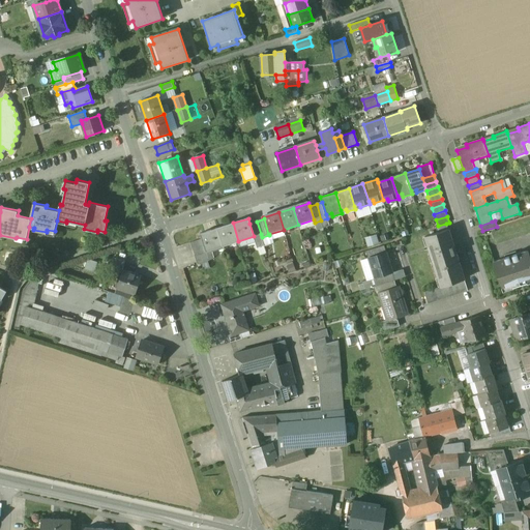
[(257,222),(249,224),(254,236),(261,234),(257,222)]
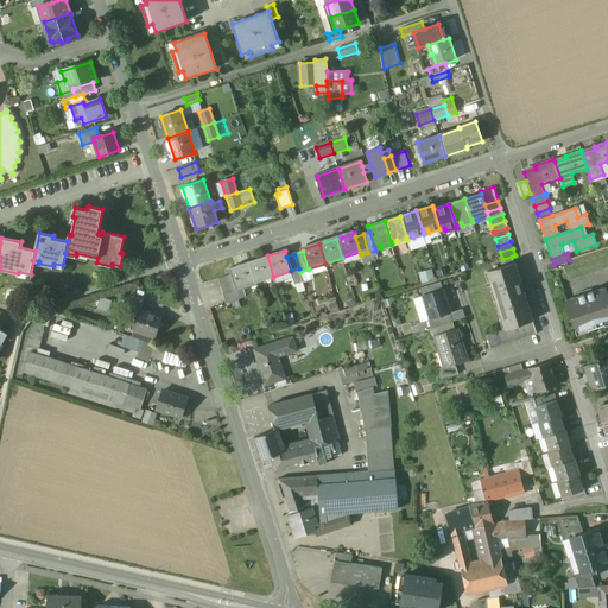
[(267,255),(249,261),(251,263),(257,283),(273,277),(267,255)]
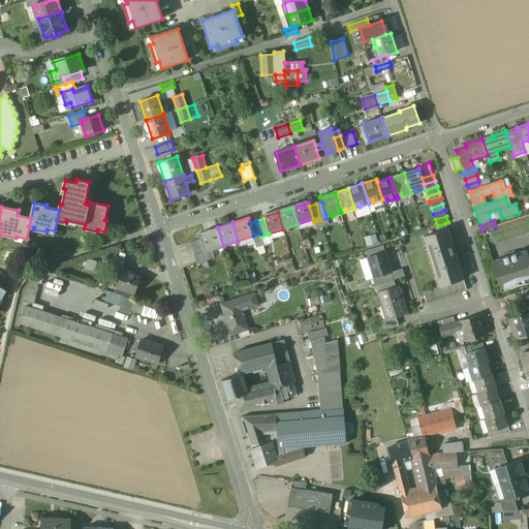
[(437,225),(435,226),(437,232),(447,229),(445,223),(437,225)]
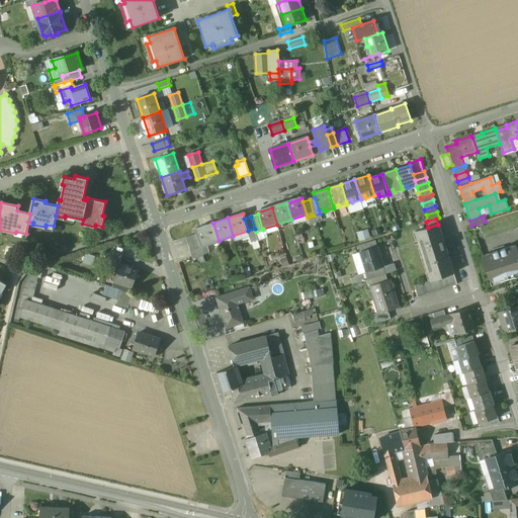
[(213,224),(196,230),(198,234),(200,241),(201,246),(219,241),(213,224)]
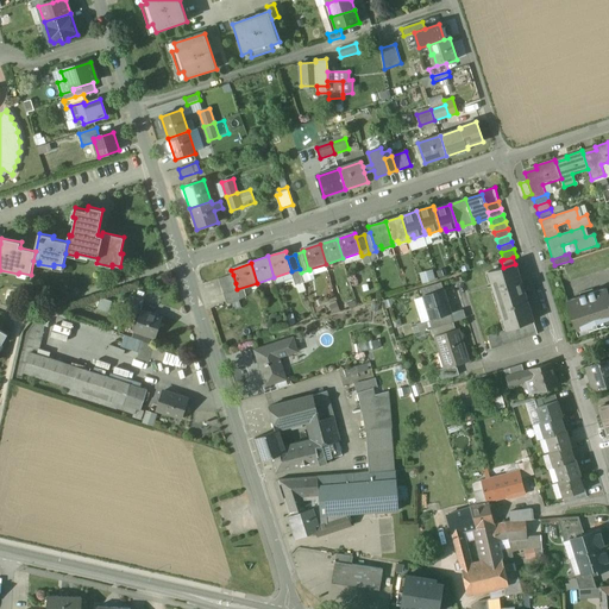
[(503,268),(489,272),(498,301),(525,293),(515,264),(503,268)]
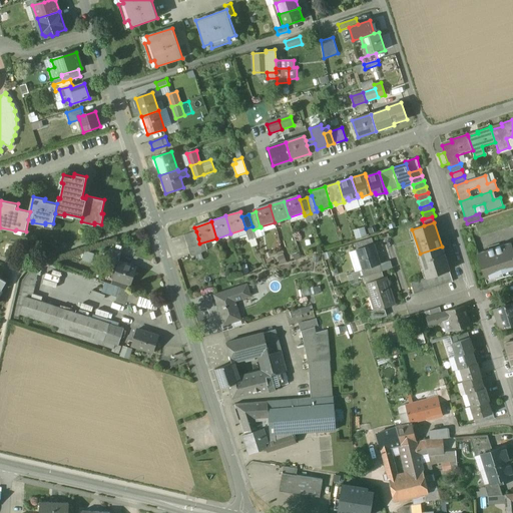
[(365,227),(354,228),(355,237),(366,235),(365,227)]
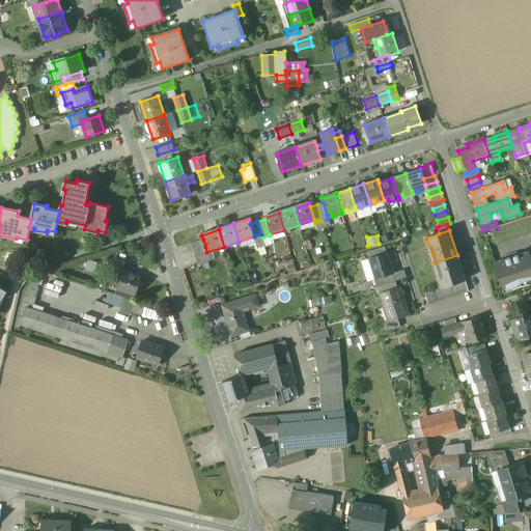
[(203,240),(191,244),(193,250),(205,247),(203,240)]
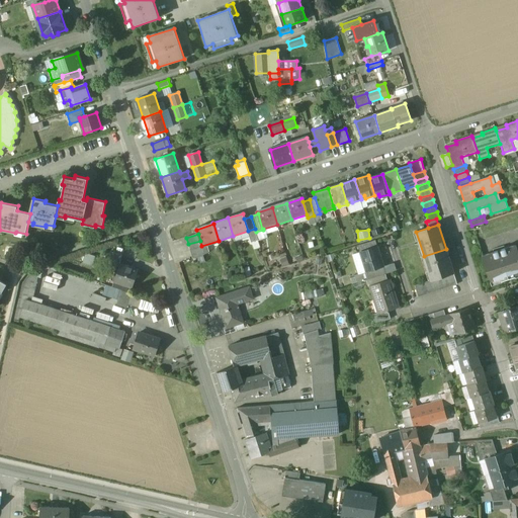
[(200,241),(188,244),(190,251),(202,247),(201,246),(200,241)]
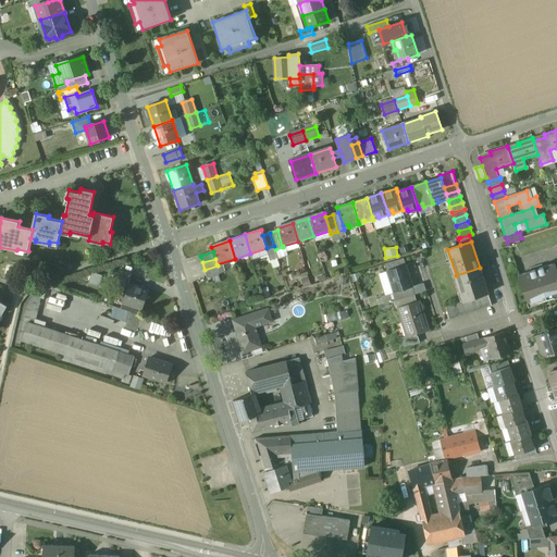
[(404,259),(385,264),(386,271),(406,265),(404,259)]
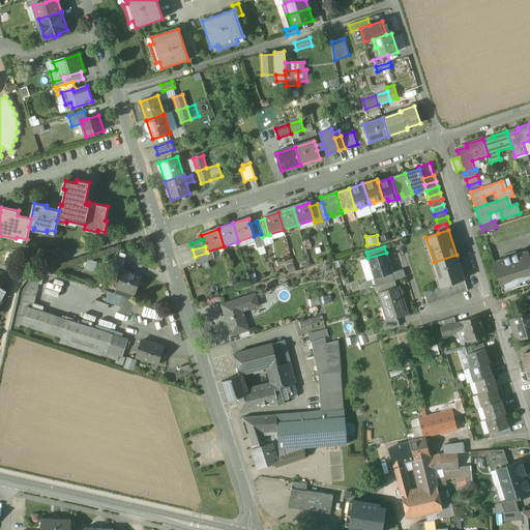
[(127,256),(117,252),(115,259),(114,259),(112,264),(123,268),(127,256)]
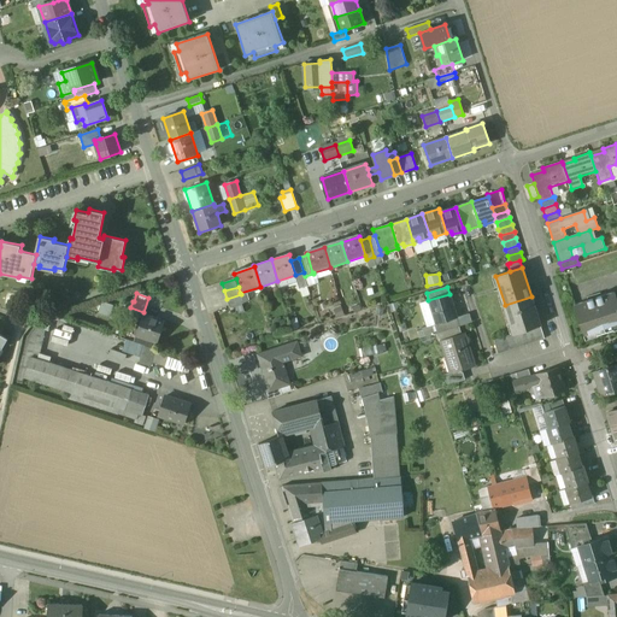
[(601,297),(594,299),(605,331),(612,329),(613,331),(616,329),(616,303),(613,293),(601,297)]
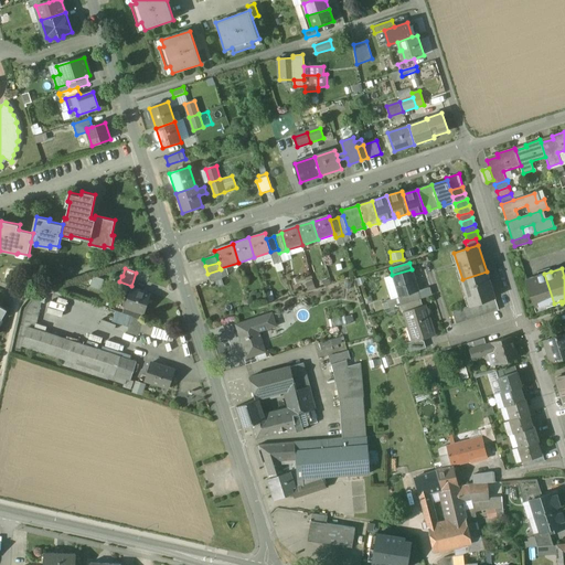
[(221,269),(208,274),(211,283),(223,278),(221,269)]
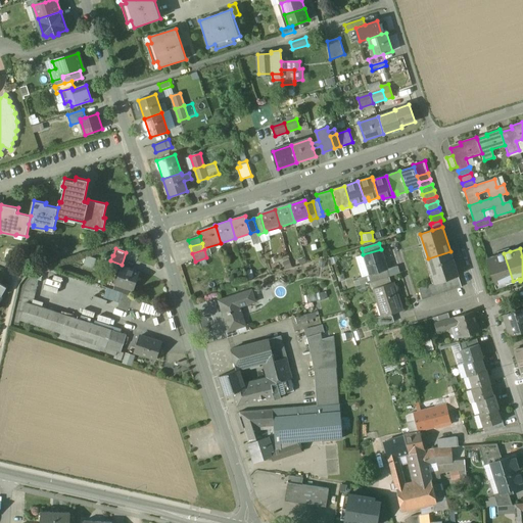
[(381,249),(363,254),(370,275),(387,269),(381,249)]
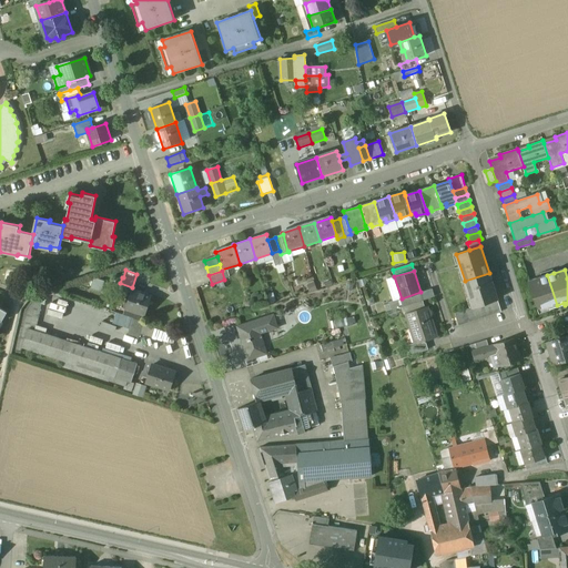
[(489,273),(465,281),(474,307),(498,300),(489,273)]
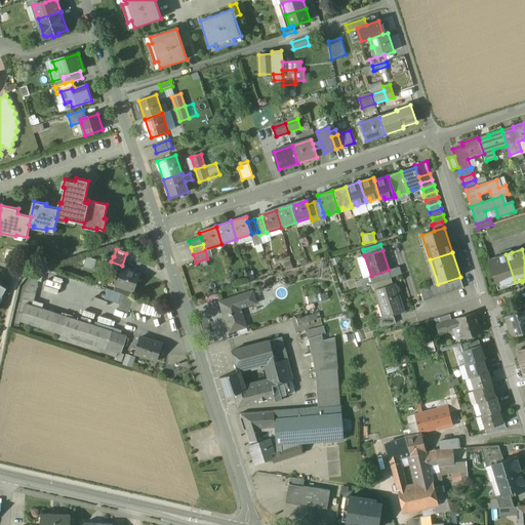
[(515,282),(506,254),(500,256),(489,259),(497,284),(496,284),(497,290),(509,286),(508,284),(515,282)]
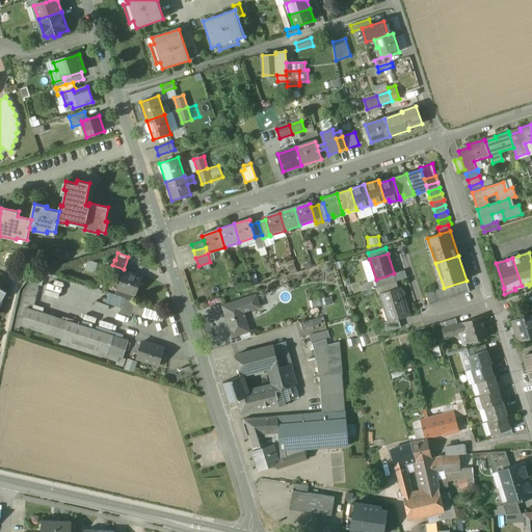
[(98,265),(88,262),(86,270),(95,273),(98,265)]
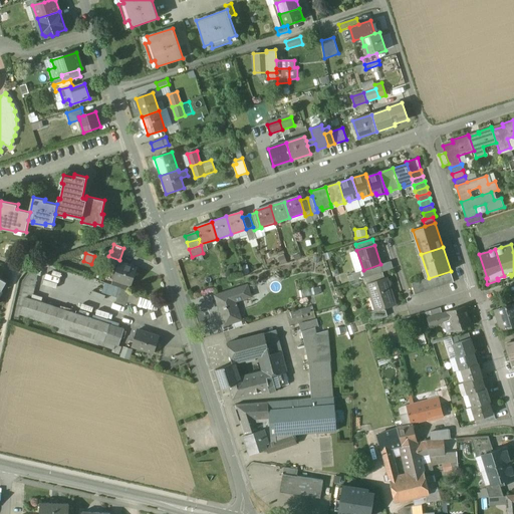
[(138,268),(119,262),(115,273),(121,275),(119,281),(132,286),(138,268)]
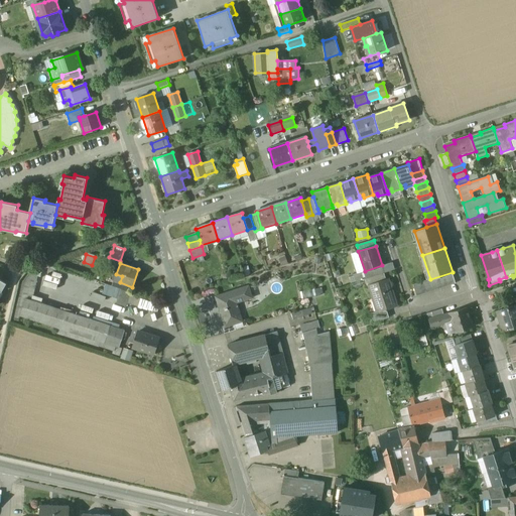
[(391,263),(382,266),(384,273),(393,270),(391,263)]
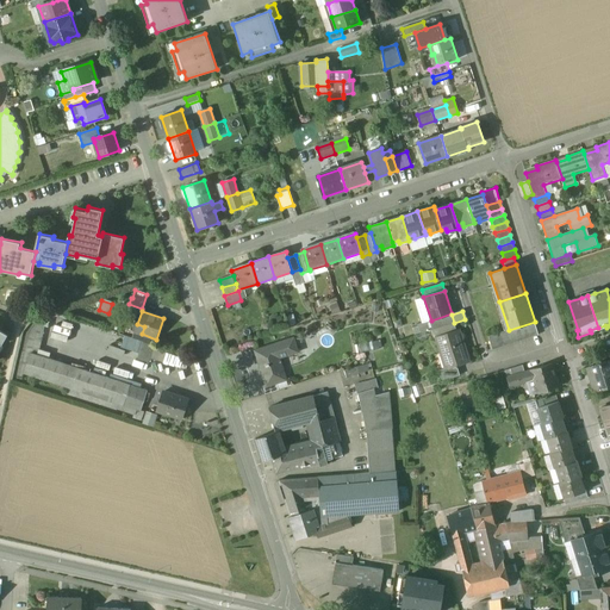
[(452,313),(431,321),(434,329),(454,323),(452,315),(452,313)]
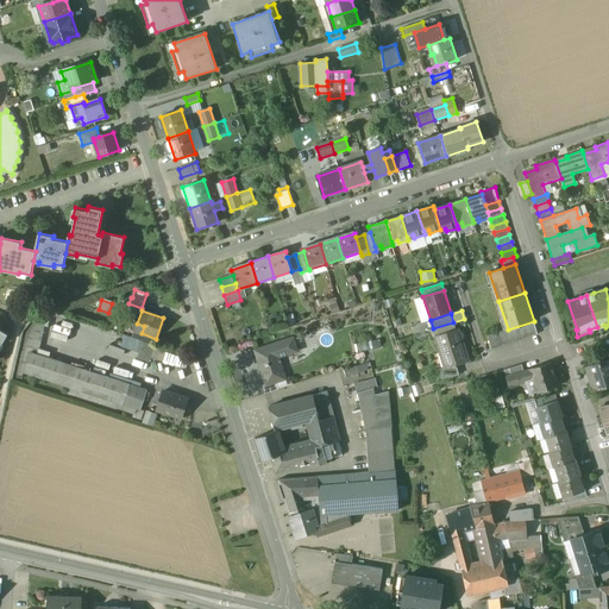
[(431,320),(416,324),(416,326),(419,333),(433,328),(431,320)]
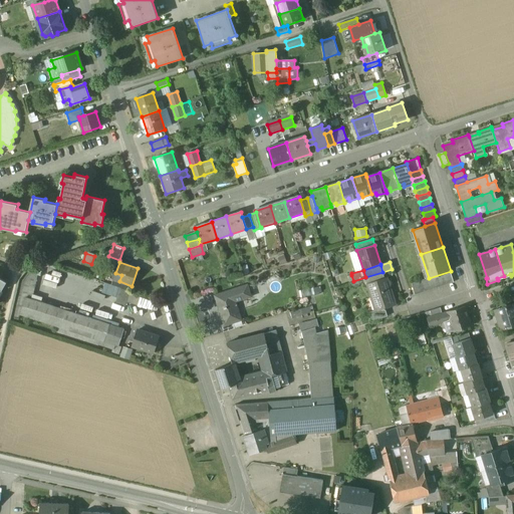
[(429,278),(412,283),(416,294),(454,282),(451,271),(429,278)]
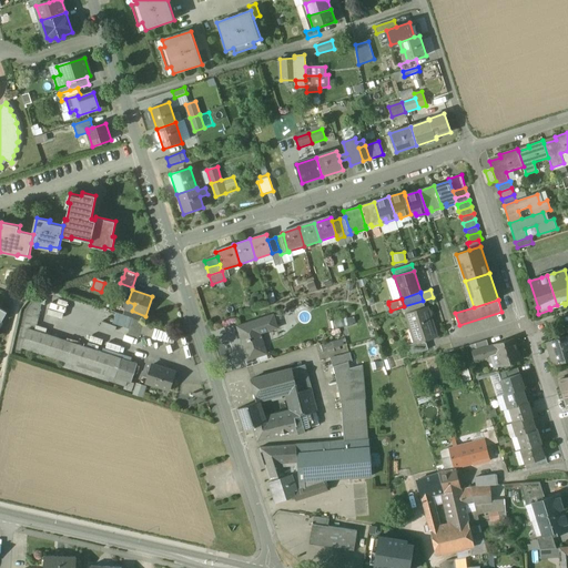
[(404,306),(406,314),(425,307),(423,301),(404,306)]
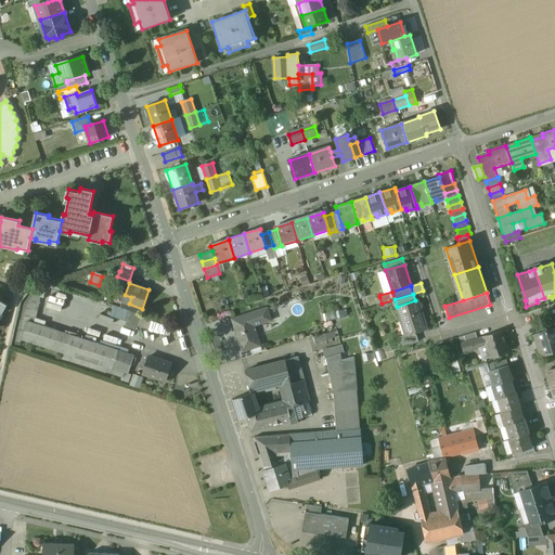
[(415,300),(397,307),(405,335),(407,336),(416,334),(426,331),(424,321),(422,321),(415,300)]
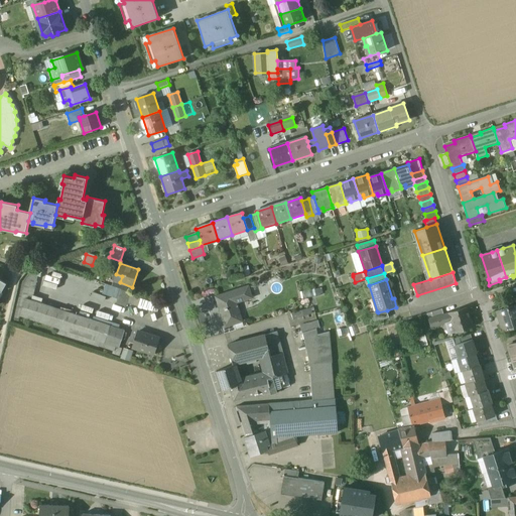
[(121,290),(106,285),(103,293),(118,298),(121,290)]
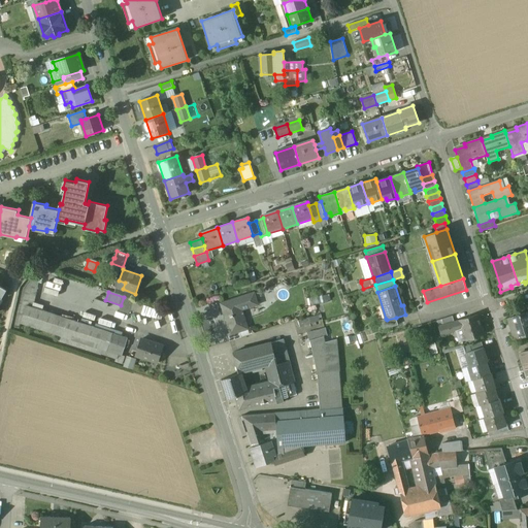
[(254,293),(221,303),(230,333),(230,334),(239,331),(248,329),(241,309),(258,304),(254,293)]
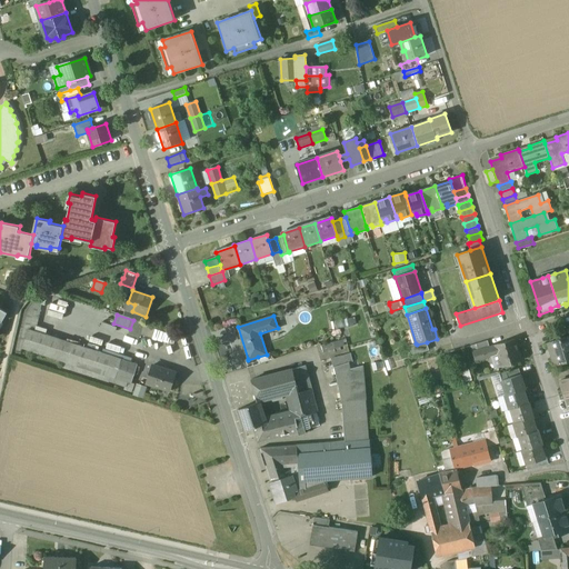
[(133,320),(129,335),(138,338),(140,335),(152,337),(156,327),(133,320)]
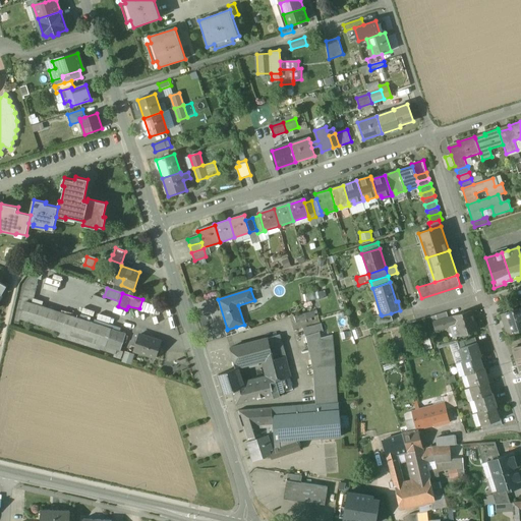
[(520,301),(509,305),(511,310),(520,307),(520,301)]
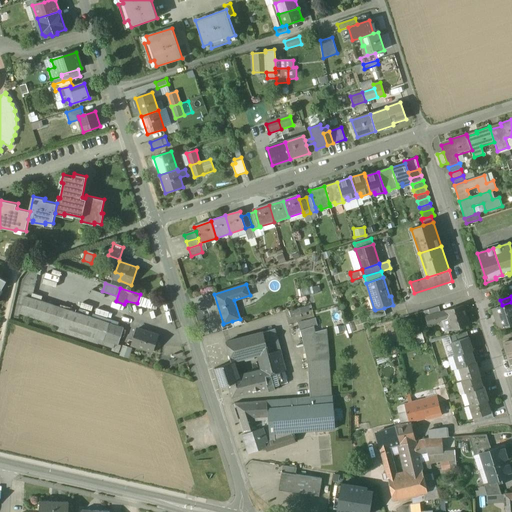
[(92,318),(25,297),(19,313),(58,325),(56,331),(97,344),(97,343),(112,348),(114,344),(117,345),(123,329),(91,318),(92,318)]
